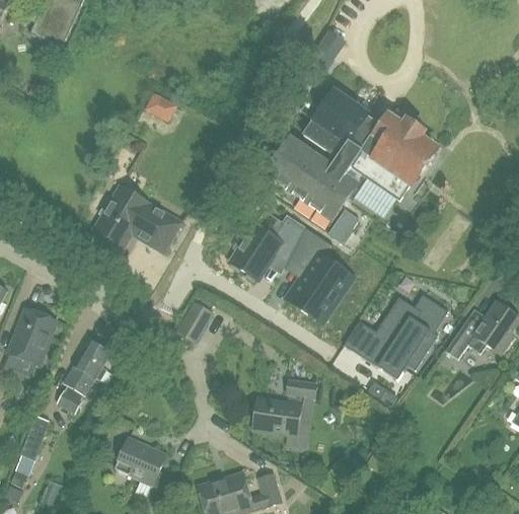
[(0,0),(0,23),(9,0),(0,0)]
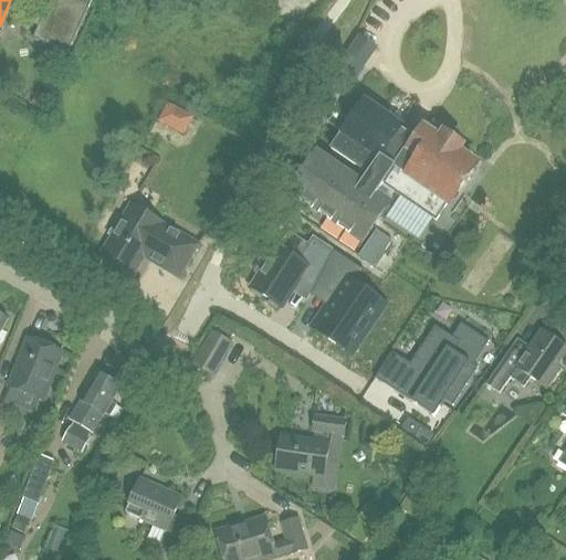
[(48,0),(32,33),(66,50),(90,0),(48,0)]
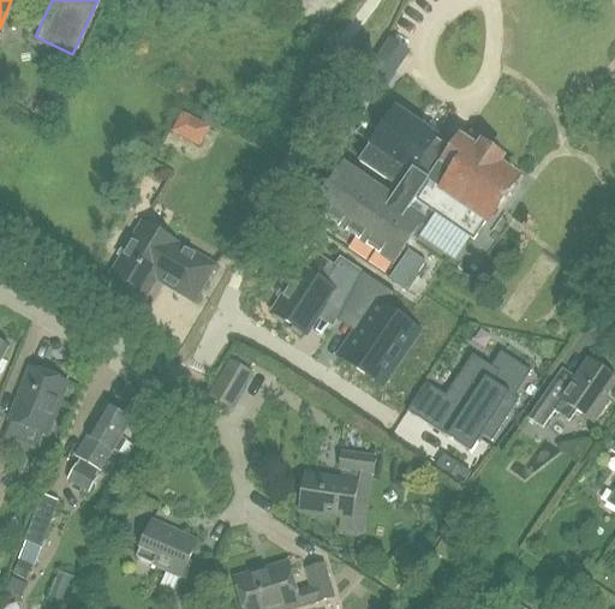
[(362,73),(365,76),(380,85),(394,64),(376,52),(371,59),(362,73)]
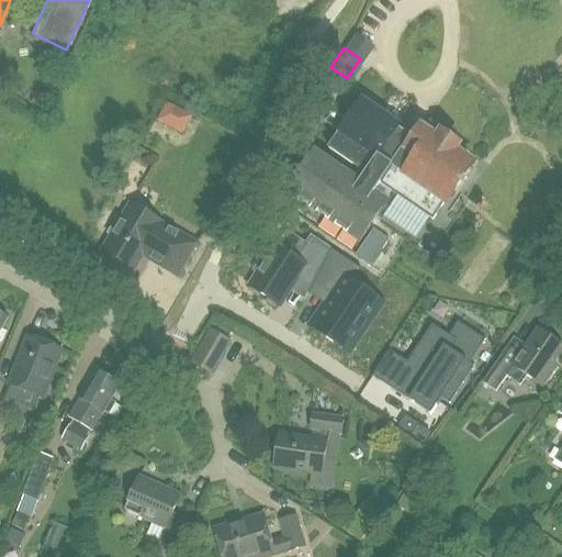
[(34,87),(29,99),(41,104),(46,92),(34,87)]
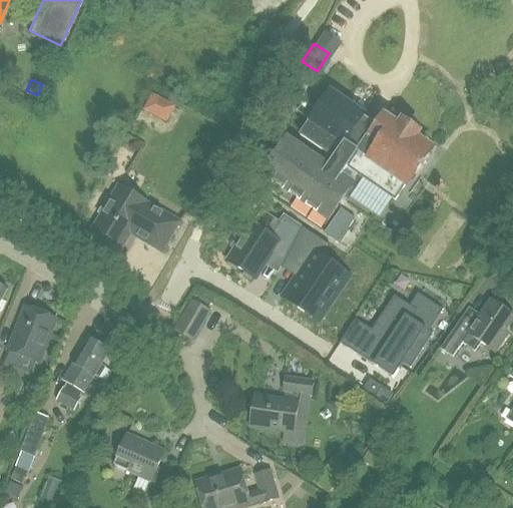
[(317,108),(304,99),(299,106),(312,115),(301,131),(335,154),(328,164),(288,137),(264,171),(330,216),(353,182),(342,174),(349,164),(395,196),(406,180),(407,181),(421,160),(425,163),(429,161),(433,154),(432,149),(429,147),(435,139),(403,117),(403,112),(395,106),(389,107),(379,123),(363,113),(364,111),(331,88),(317,108)]
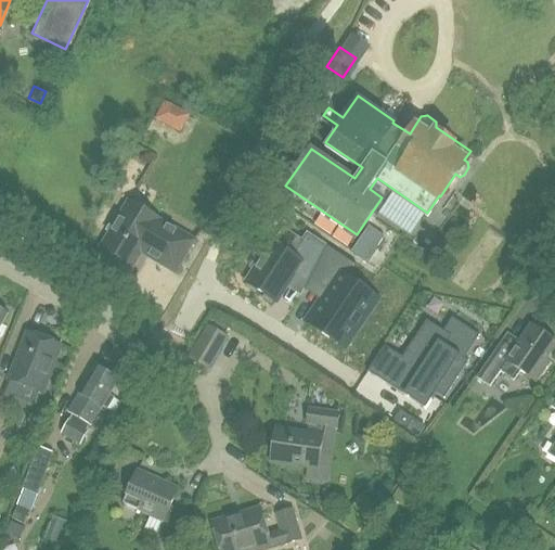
[(164,97),(154,114),(162,118),(171,100),(164,97)]
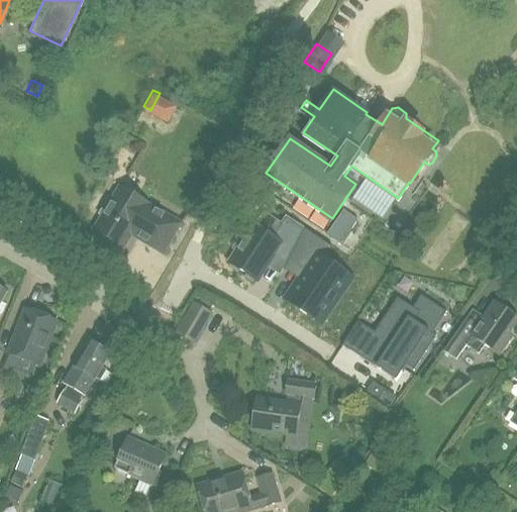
[(174,124),(186,108),(167,94),(154,110),(174,124)]
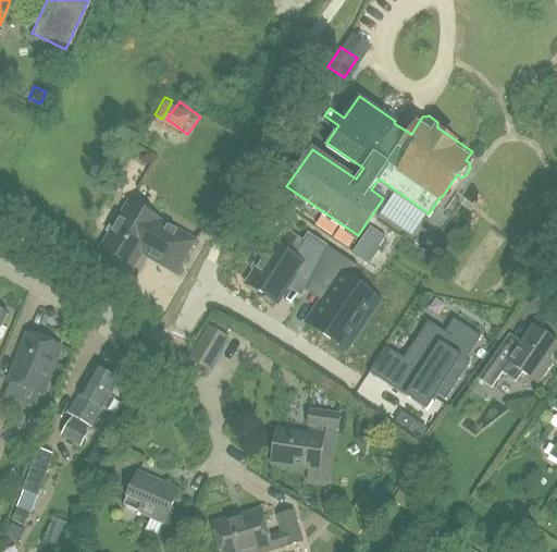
[(190,243),(156,222),(159,216),(130,198),(120,213),(115,210),(107,227),(111,229),(101,244),(132,262),(141,245),(149,248),(147,252),(175,269),(190,243)]
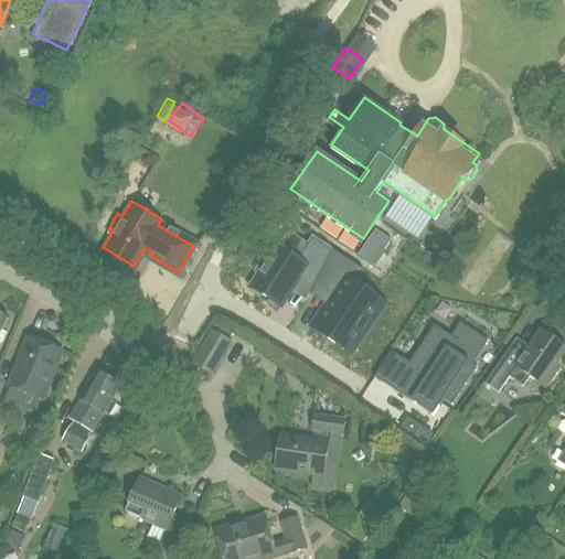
[(375,226),(359,251),(374,261),(392,236),(375,226)]
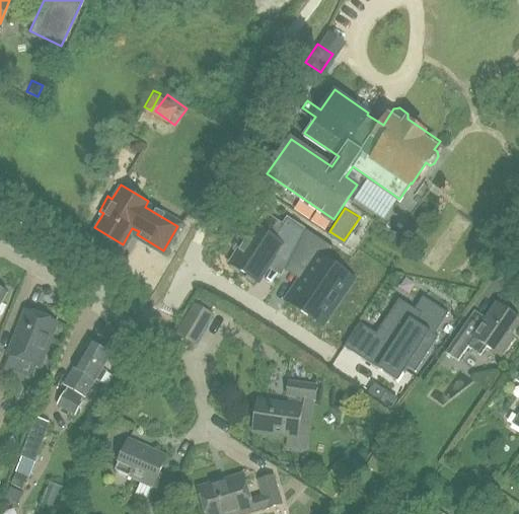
[(291,257),(305,224),(288,212),(274,233),(255,220),(249,231),(244,228),(236,243),(240,246),(234,259),(262,276),(277,250),(290,259),(291,257)]
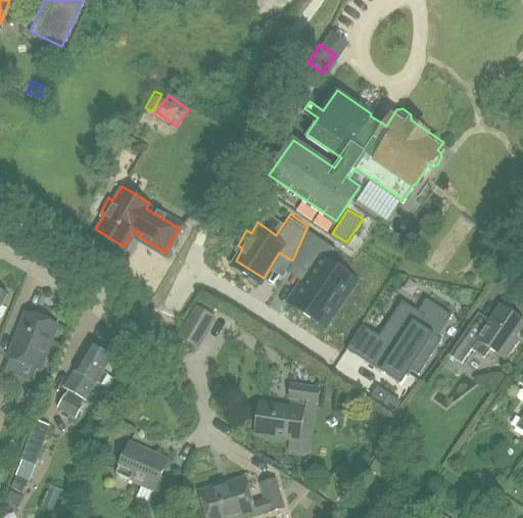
[(336,245),(307,226),(293,259),(310,269),(293,299),(331,324),(360,275),(330,255),(336,245)]
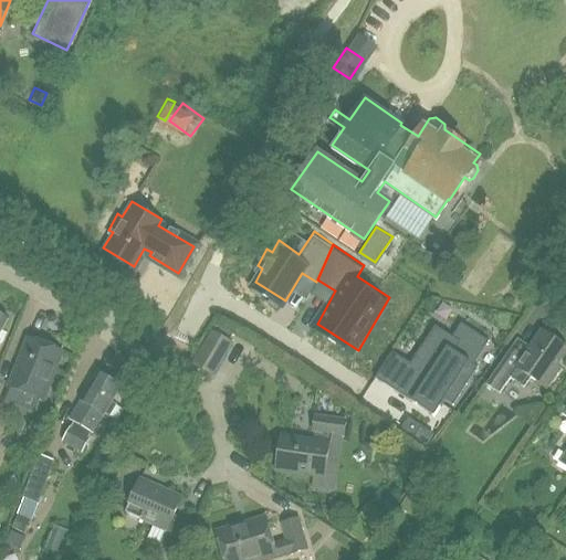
[(464,379),(475,362),(469,358),(483,335),(488,338),(489,337),(461,318),(451,333),(439,324),(415,361),(411,359),(394,386),(412,398),(415,394),(435,408),(432,411),(433,412),(444,395),(458,374),(464,379)]
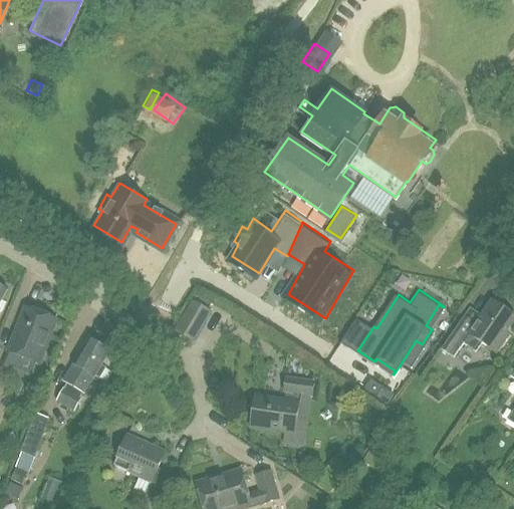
[(475,321),(463,313),(441,346),(453,354),(462,340),(475,349),(482,340),(495,349),(508,330),(505,328),(513,315),(513,313),(491,297),(475,321)]
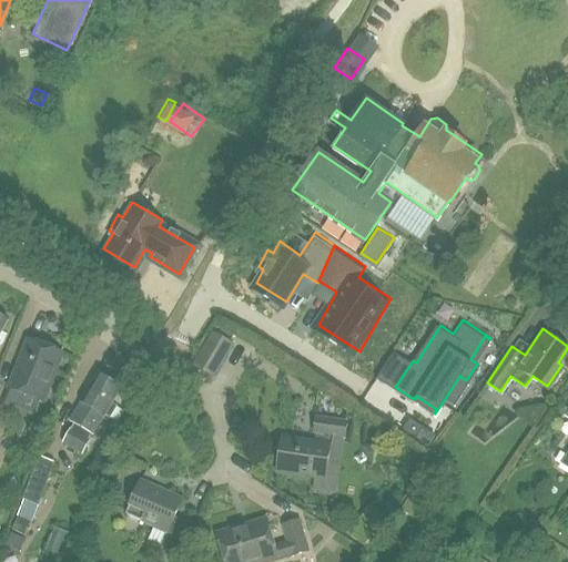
[(212,329),(194,360),(213,371),(232,340),(212,329)]
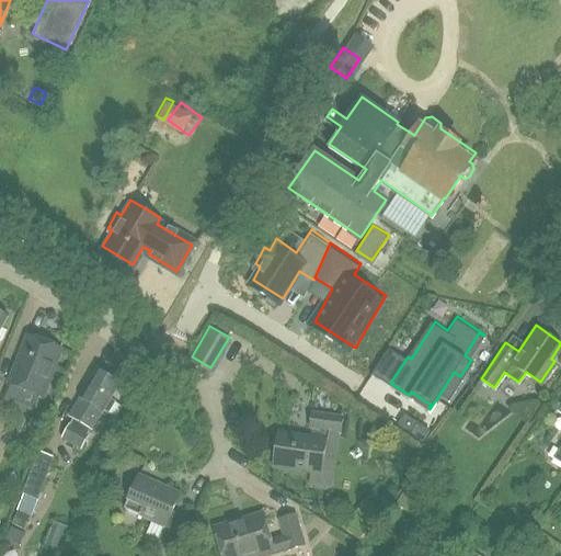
[(27,331),(8,379),(43,393),(61,344),(27,331)]
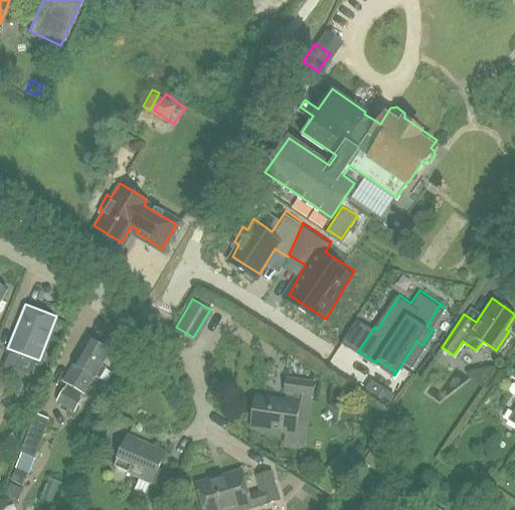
[(106,365),(101,362),(110,348),(89,335),(62,377),(83,390),(95,373),(99,376),(106,365)]
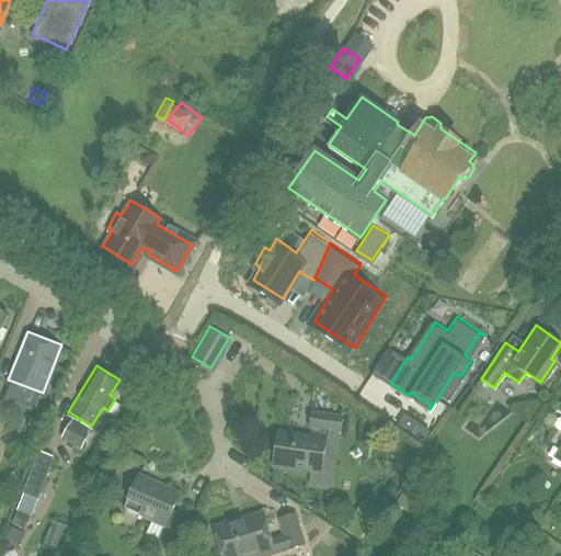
[(311,432),(278,428),(274,463),(321,469),(325,435),(319,434),(320,424),(342,428),(343,413),(311,409),(309,423),(312,424),(311,432)]
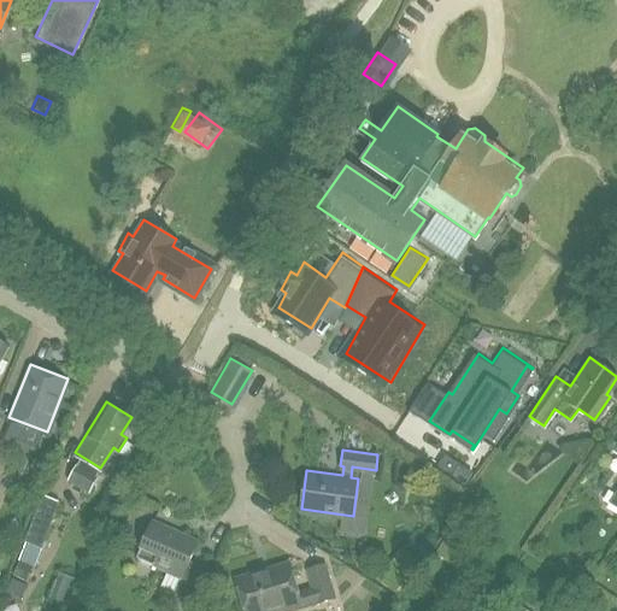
[(451,458),(442,453),(436,463),(463,481),(472,468),(453,456),(451,458)]
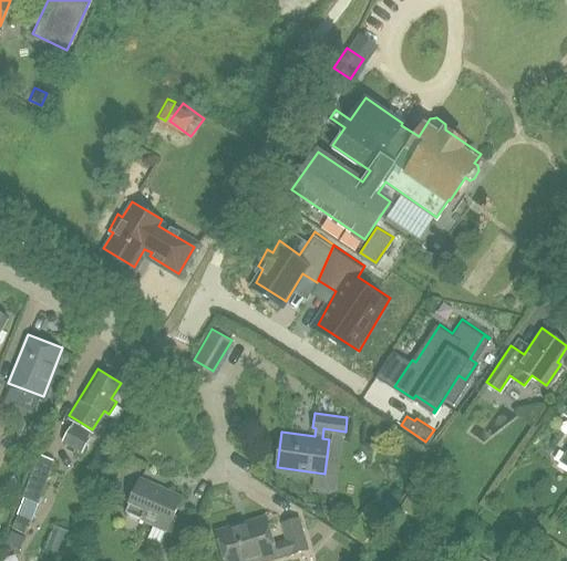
[(62,438),(82,449),(92,434),(71,422),(62,438)]
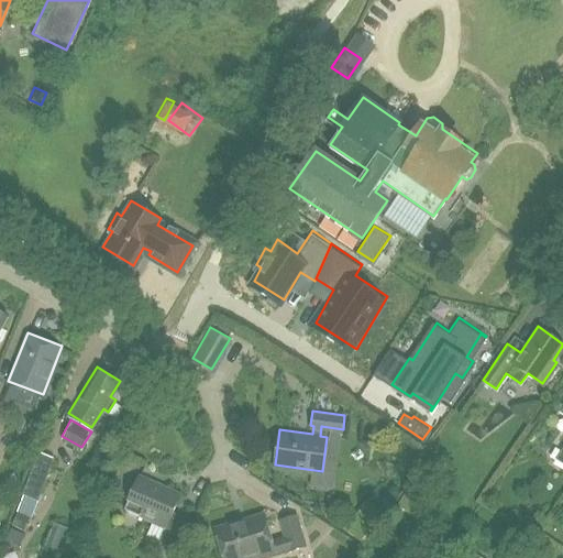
[(34,458),(21,491),(23,491),(19,501),(36,507),(40,499),(37,498),(51,465),(34,458)]
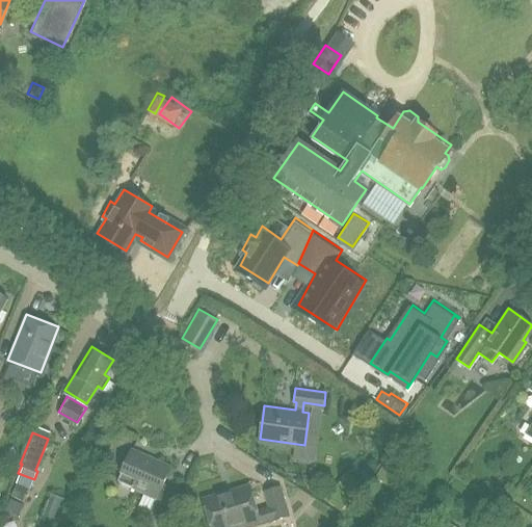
[(130,447),(116,479),(154,496),(149,508),(163,515),(175,488),(162,481),(169,464),(130,447)]
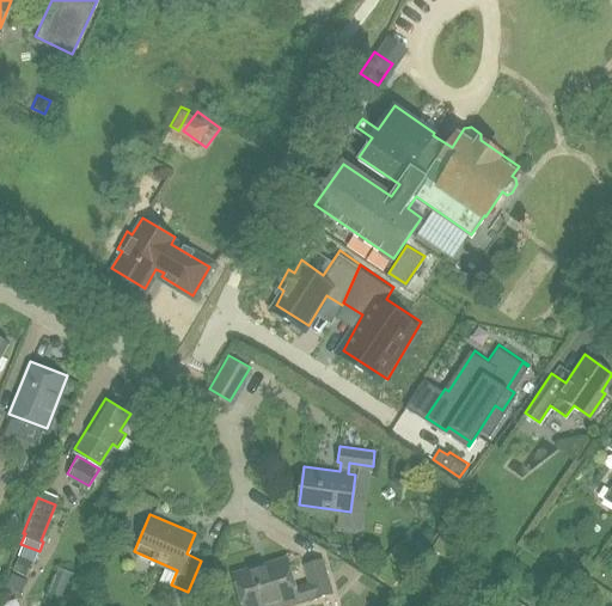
[(12,564),(25,570),(30,558),(17,552),(12,564)]
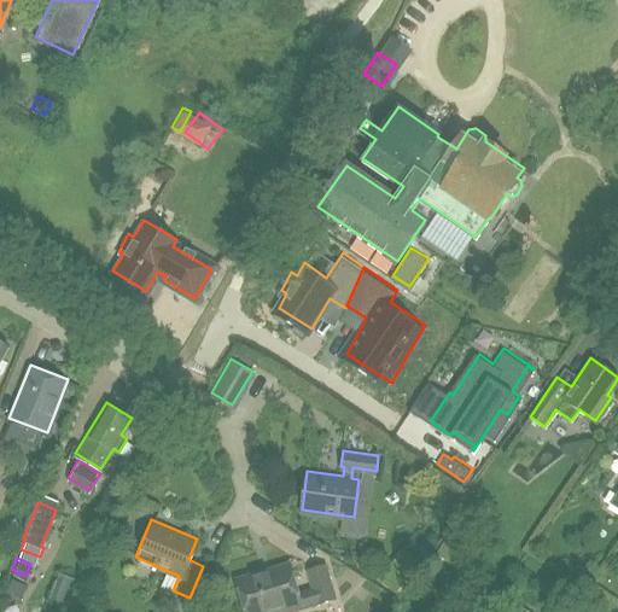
[(237,577),(246,611),(266,611),(279,608),(280,611),(319,600),(319,602),(336,596),(326,563),(308,567),(314,586),(298,590),(290,560),(237,577)]
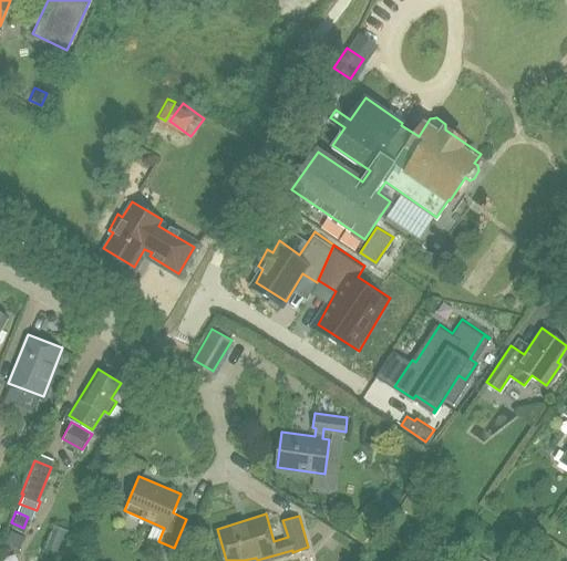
[(375,531),(364,523),(356,537),(366,544),(375,531)]
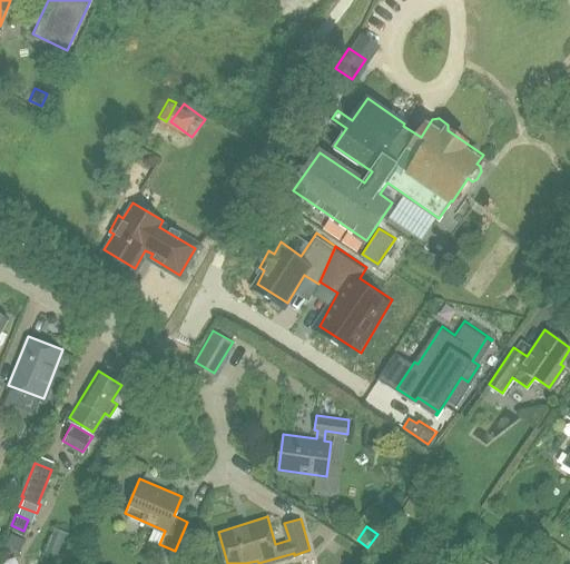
[(468,563),(487,563),(489,562),(475,553),(468,563)]
